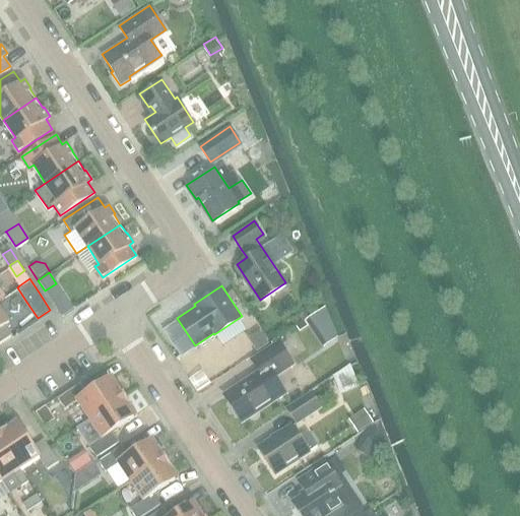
[(0,308),(0,340),(12,333),(5,322),(8,320),(0,308)]
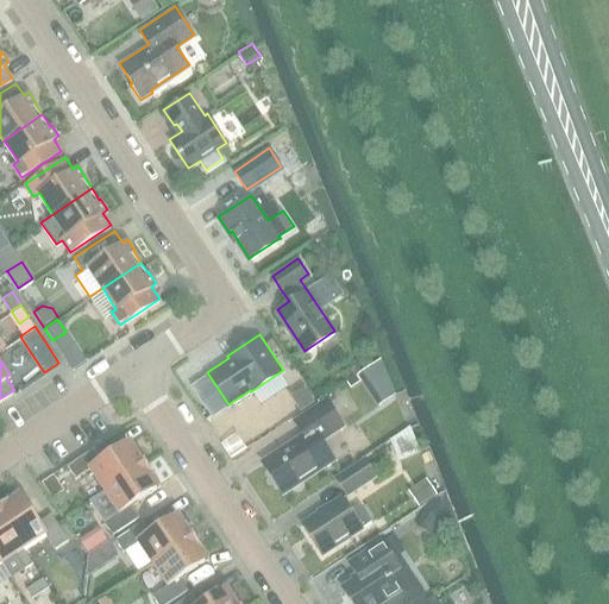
[(305,385),(292,395),(301,410),(315,401),(305,385)]
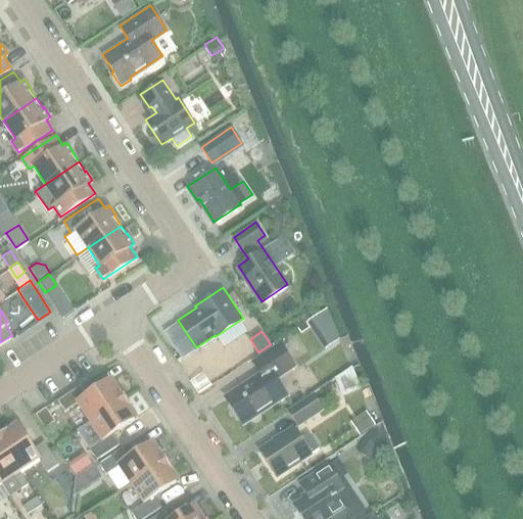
[(226,395),(243,421),(285,393),(274,376),(293,363),(279,343),(254,360),(262,372),(226,395)]
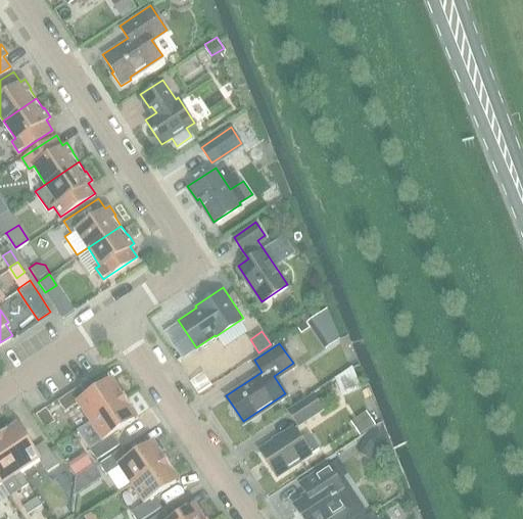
[(343,372),(335,377),(343,396),(360,389),(359,386),(350,367),(343,372)]
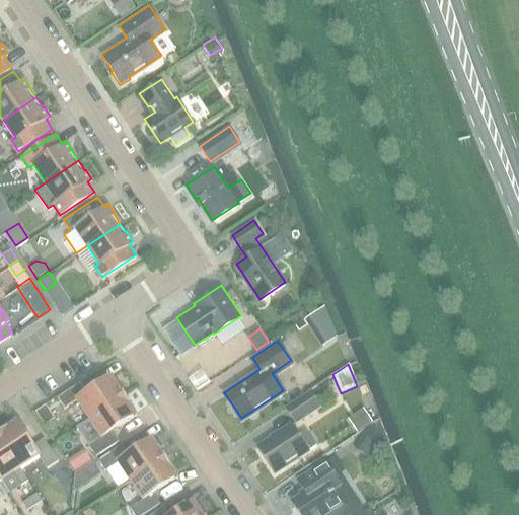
[(77,397),(89,416),(125,392),(118,382),(114,384),(108,376),(86,391),(80,380),(57,395),(64,407),(77,397)]
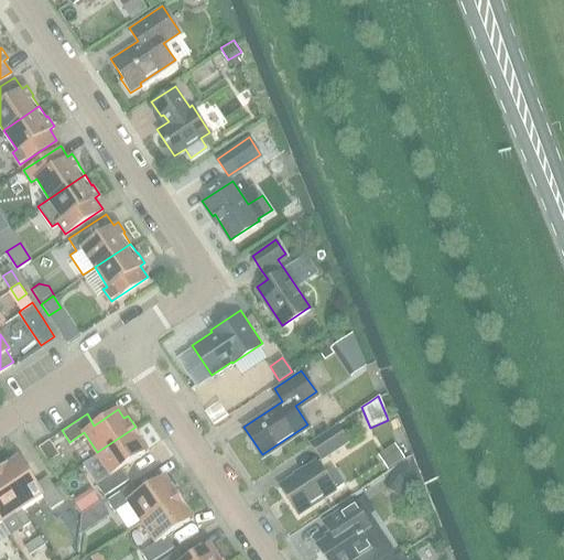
[(311,441),(321,456),(347,439),(337,424),(311,441)]
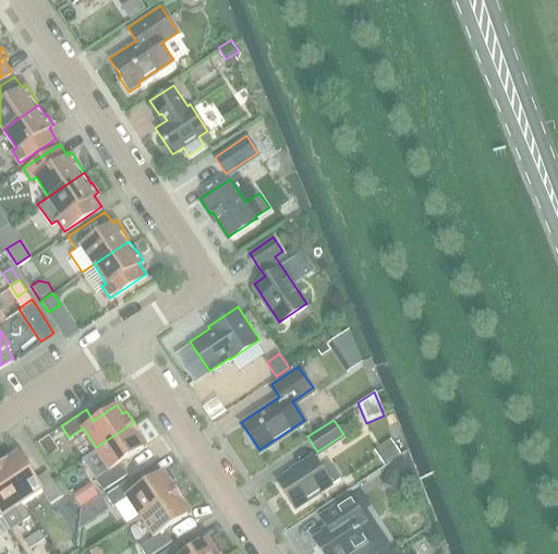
[(134,422),(96,447),(109,468),(95,477),(102,489),(128,472),(120,460),(143,445),(137,436),(142,434),(134,422)]
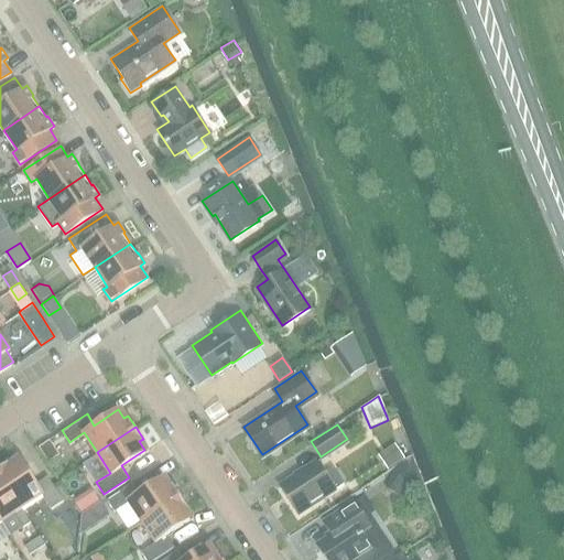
[(394,447),(381,455),(389,467),(397,462),(402,459),(394,447)]
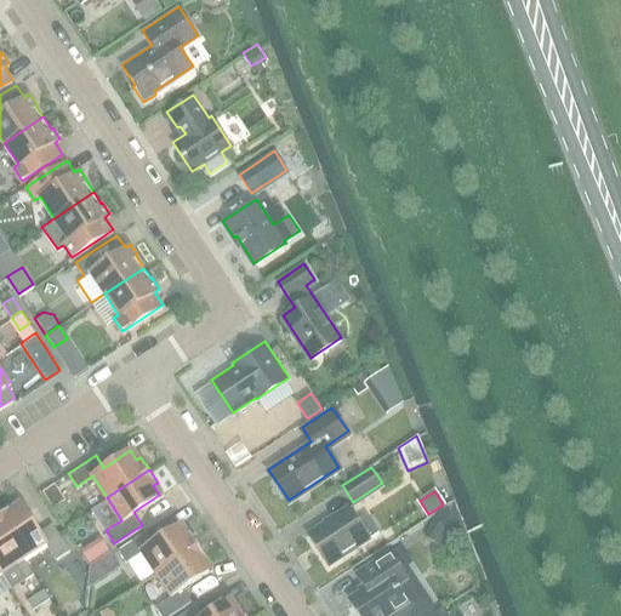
[(437,508),(426,530),(446,540),(453,528),(454,525),(445,503),(443,505),(437,508)]
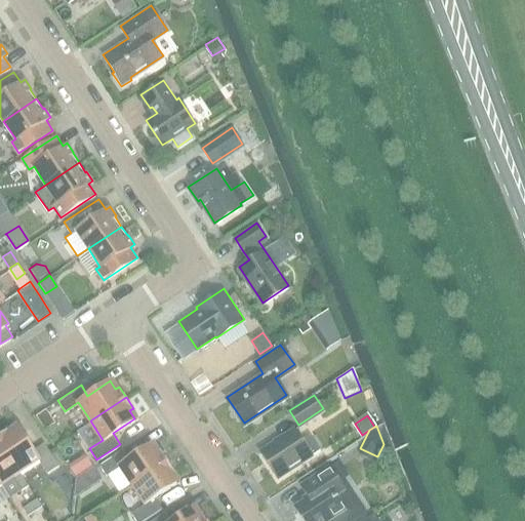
[(7,429),(0,433),(0,440),(21,472),(39,458),(47,472),(58,464),(44,441),(33,448),(18,427),(9,433),(7,429)]
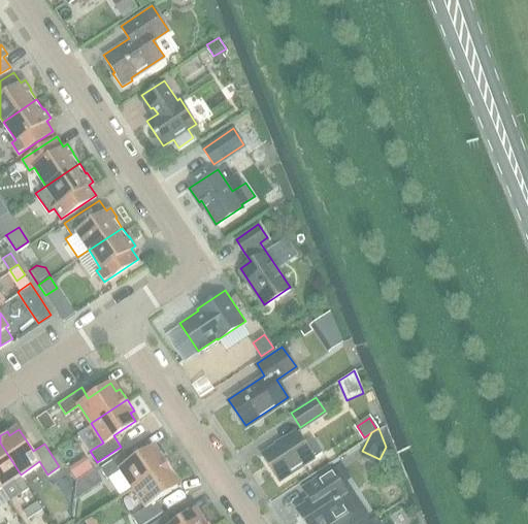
[(262,453),(279,479),(314,456),(322,450),(311,435),(303,440),(296,430),(262,453)]
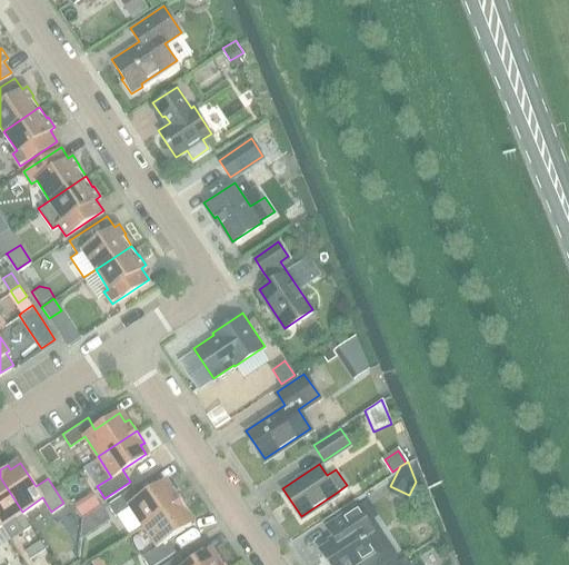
[(0,521),(2,524),(15,516),(23,529),(30,525),(22,512),(0,477),(0,521)]
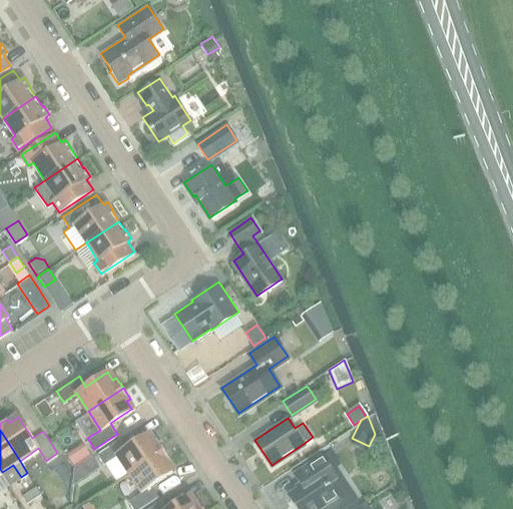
[(117,455),(129,473),(163,450),(157,439),(153,442),(147,434),(126,448),(119,437),(97,453),(104,463),(117,455)]
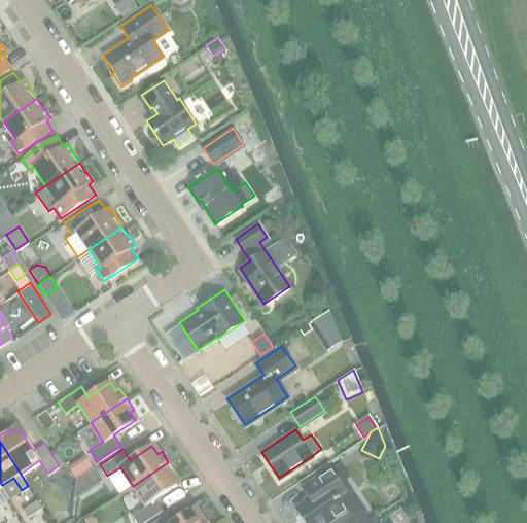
[(168,462),(133,486),(145,504),(132,514),(138,522),(140,522),(163,509),(155,498),(177,484),(172,476),(175,473),(168,462)]
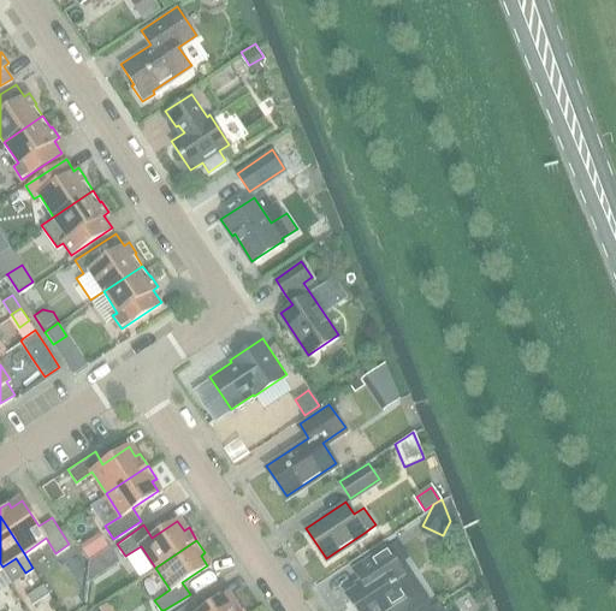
[(357,585),(345,592),(357,610),(406,610),(428,597),(406,562),(400,567),(385,545),(365,558),(353,567),(360,579),(356,581),(357,585)]
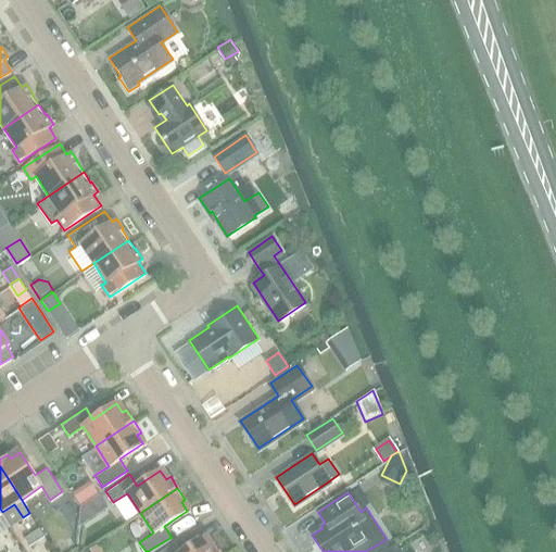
[(79,512),(77,526),(96,513),(87,500),(79,504),(79,512)]
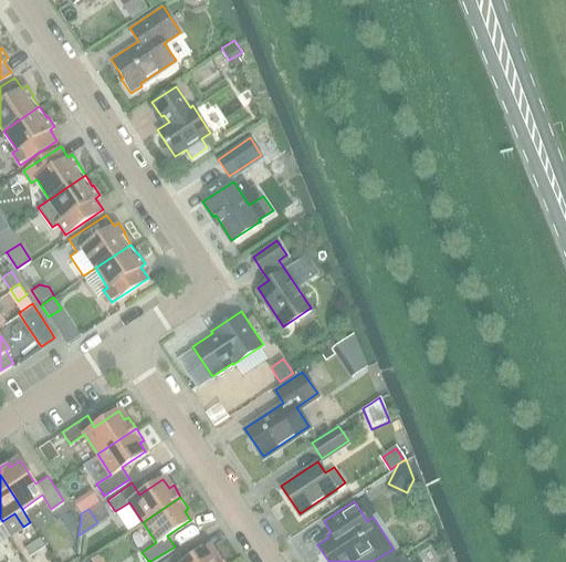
[(40,536),(24,545),(30,554),(45,544),(40,536)]
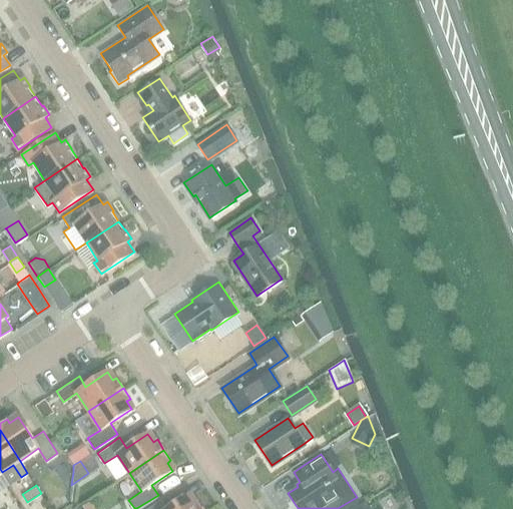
[(202,508),(197,501),(193,503),(188,495),(167,508),(166,508),(160,499),(144,508),(202,508)]
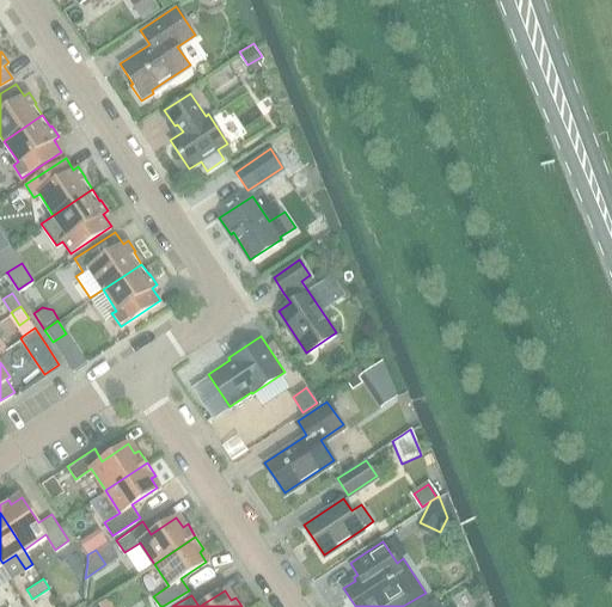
[(115,606),(108,596),(91,606),(90,606),(115,606)]
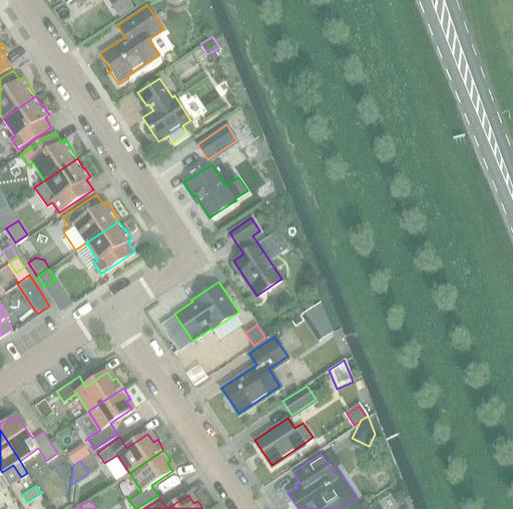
[(371,508),(366,500),(351,508),(371,508)]
